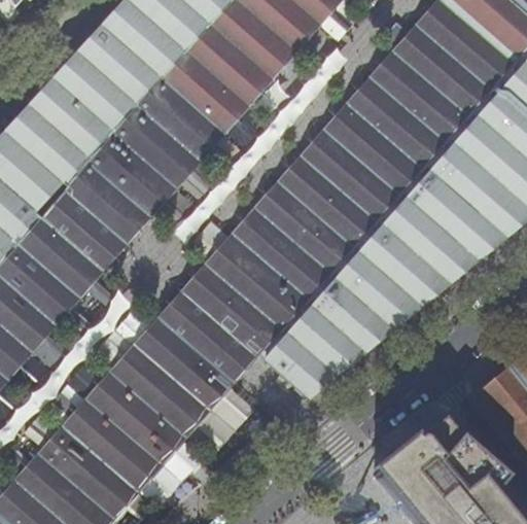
[(526,0),(435,0),(428,8),(406,34),(383,60),(359,86),(335,114),(311,141),(293,162),(270,188),(245,216),(220,244),(192,275),(172,299),(169,302),(163,309),(145,328),(98,382),(73,411),(48,439),(27,463),(14,477),(3,490),(0,493),(0,523),(109,523),(125,507),(136,494),(168,457),(183,441),(221,396),(232,385),(245,370),(256,356),(304,397),(320,384),(363,349),(405,316),(441,286),(477,257),(518,223),(526,215),(526,0)]
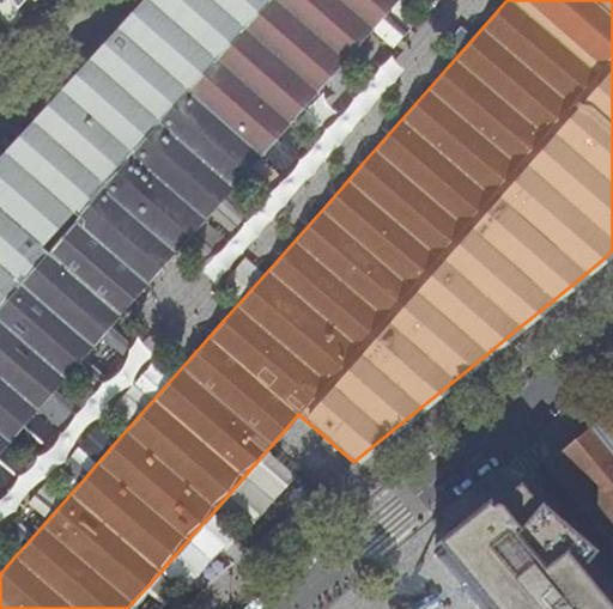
[(0,0),(0,19),(2,23),(22,0),(0,0)]
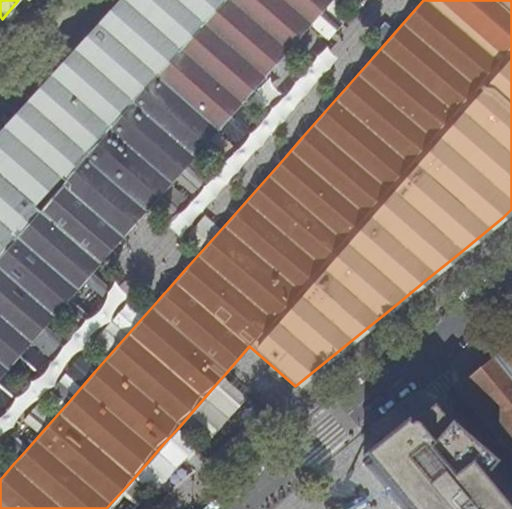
[(0,377),(20,354),(36,336),(65,304),(86,280),(103,260),(113,248),(133,226),(154,202),(155,201),(182,170),(205,144),(221,126),(230,115),(255,87),(278,61),(300,36),(307,28),(322,11),(331,0),(121,0),(120,1),(94,30),(58,70),(24,108),(6,128),(38,157),(57,174),(59,174),(66,180),(52,195),(40,209),(32,203),(33,201),(16,186),(0,171),(0,377)]
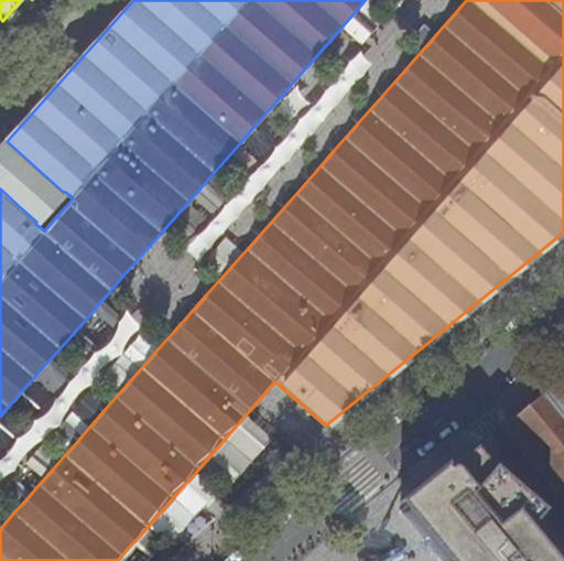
[(7,141),(0,148),(0,189),(18,205),(36,222),(35,224),(44,230),(57,215),(73,198),(65,192),(63,192),(42,173),(7,141)]
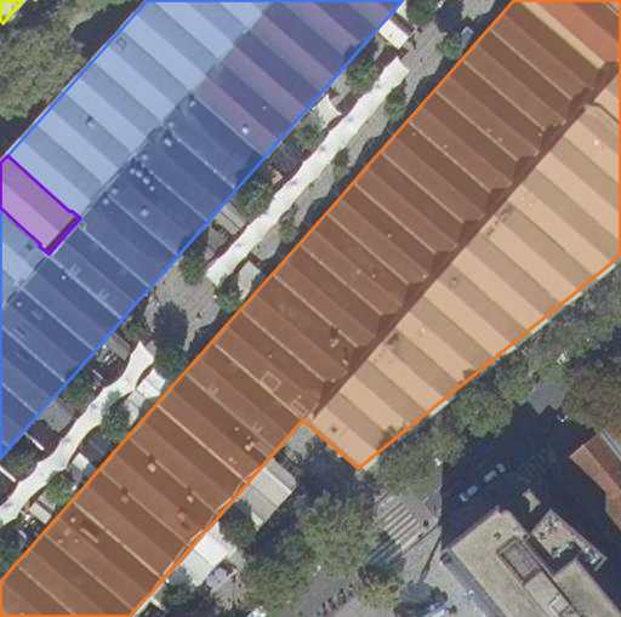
[(620,410),(613,417),(598,430),(620,458),(620,410)]
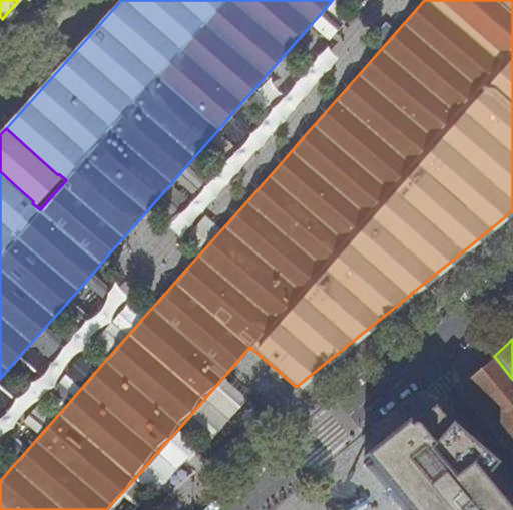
[(512,379),(494,356),(464,380),(512,439),(512,379)]
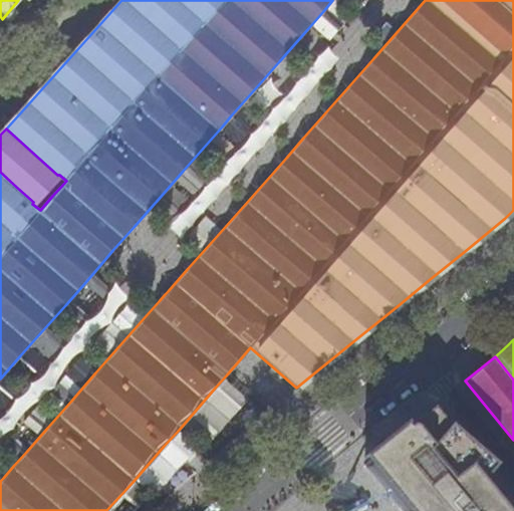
[(453,420),(451,422),(436,404),(417,420),(414,422),(388,444),(369,459),(364,462),(380,481),(405,510),(513,510),(513,499),(491,471),(500,461),(496,457),(453,420)]
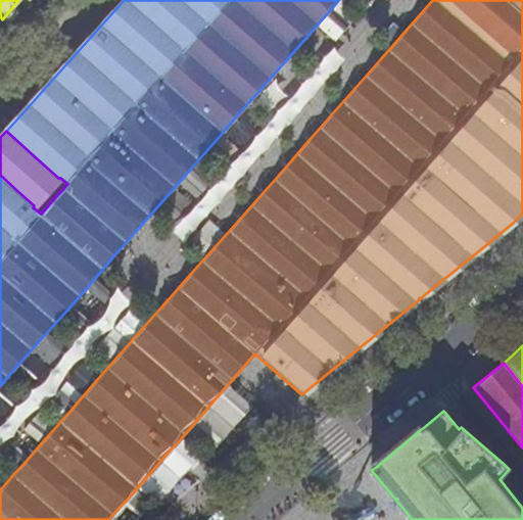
[(394,452),(421,429),(417,425),(372,462),(376,467),(394,452)]
